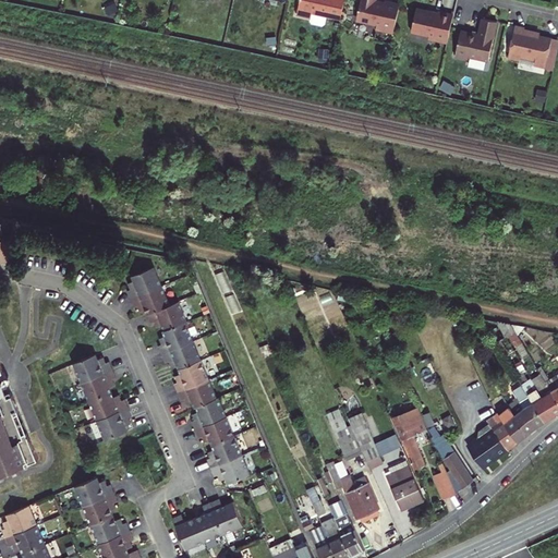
[(340,19),(344,0),(300,0),(296,14),(311,17),(310,21),(312,23),(322,25),(325,24),(327,16),(340,19)]
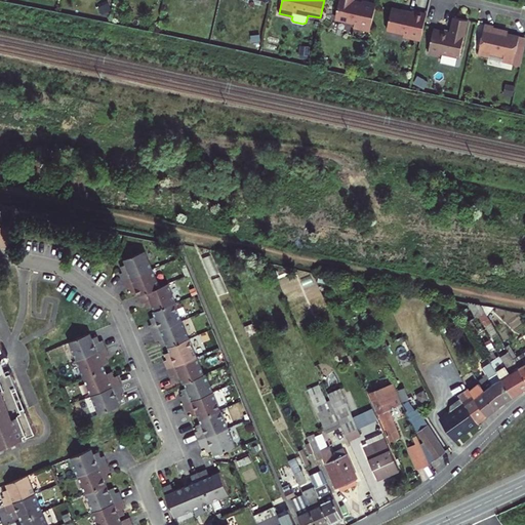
[(354,28),(370,31),(376,4),(362,1),(362,2),(354,0),(353,0),(338,0),(335,16),(338,19),(355,24),(354,28)]
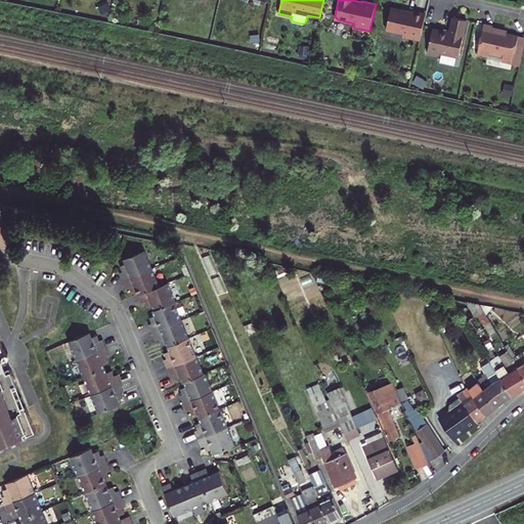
[(405,37),(420,40),(426,13),(411,10),(411,11),(406,10),(406,11),(401,13),(399,9),(391,7),(386,30),(403,34),(405,37)]
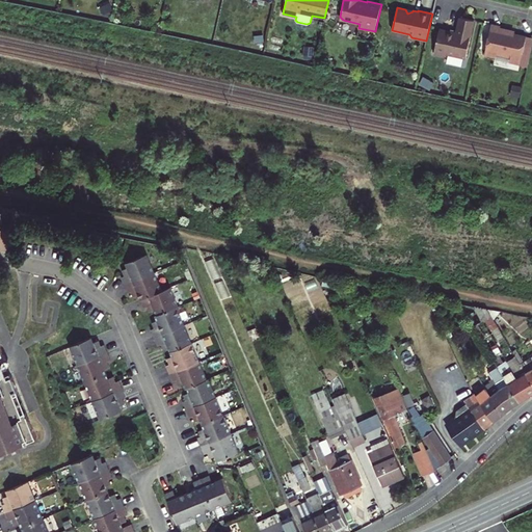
[(439,29),(433,53),(446,56),(447,54),(466,58),(474,21),(459,18),(456,32),(439,29)]
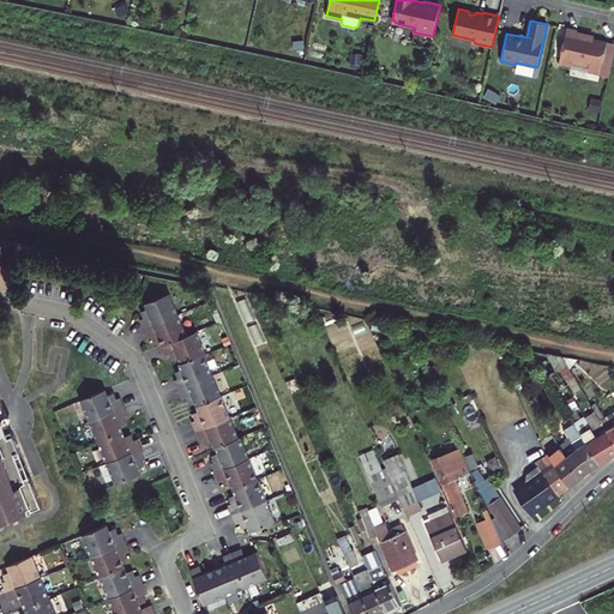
[(567,29),(559,62),(571,66),(572,62),(589,66),(588,71),(600,73),(607,42),(588,38),(589,35),(577,32),(577,31),(567,29)]
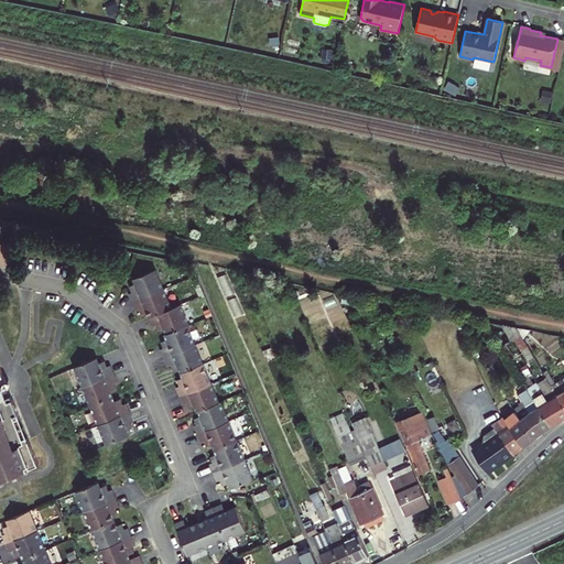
[(563,46),(563,40),(557,39),(551,67),(550,69),(559,72),(563,46)]
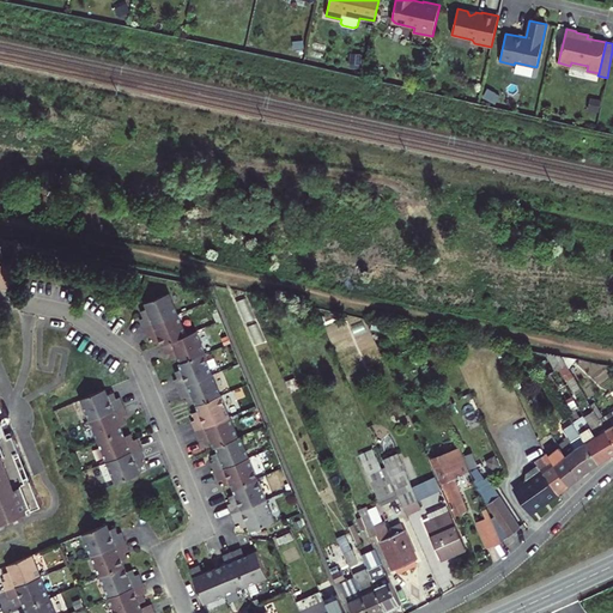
[(144,328),(177,314),(169,292),(144,303),(146,308),(141,310),(144,317),(140,319),(144,328)]
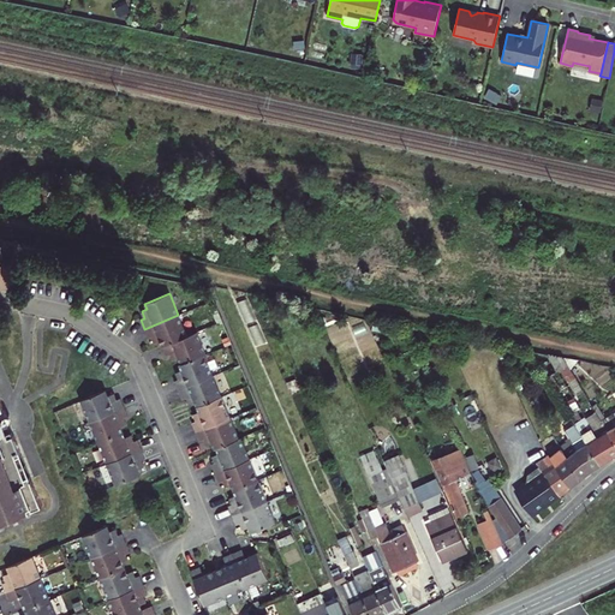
[(178,315),(144,329),(148,339),(151,336),(155,342),(160,341),(162,346),(187,336),(178,315)]
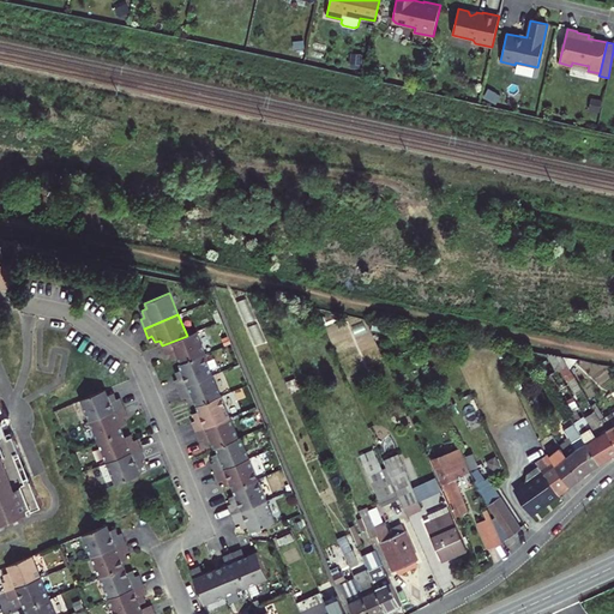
[(178,357),(180,363),(204,353),(205,353),(197,331),(187,336),(162,345),(167,355),(169,353),(173,360),(178,357)]
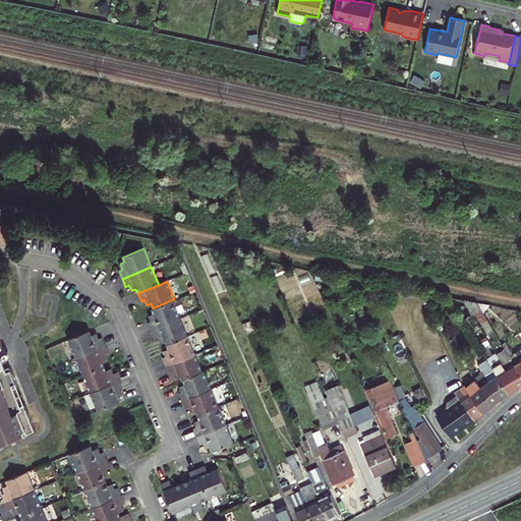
[(372,284),(362,289),(365,296),(375,292),(372,284)]
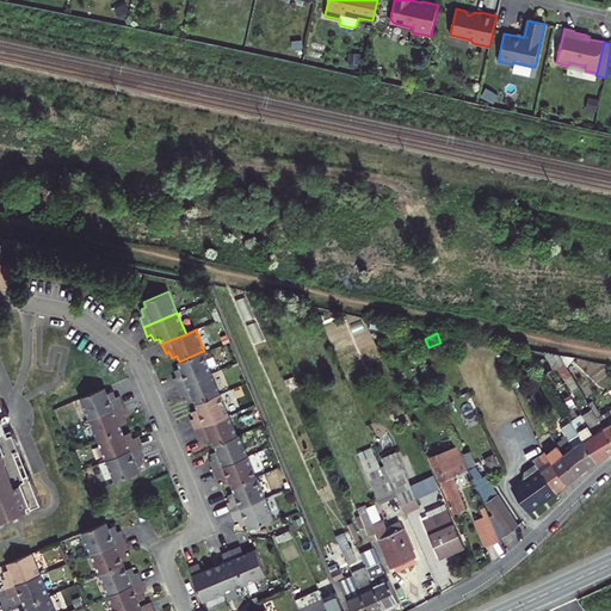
[(542,376),(548,372),(556,366),(563,362),(559,356),(525,349),(542,376)]
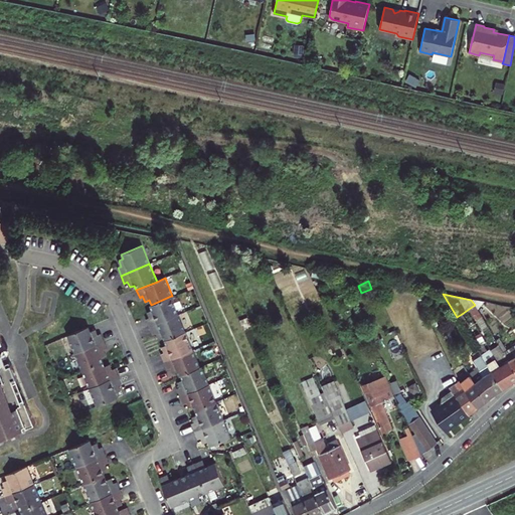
[(171,296),(151,305),(150,305),(152,309),(147,312),(149,317),(146,318),(150,326),(179,314),(171,296)]
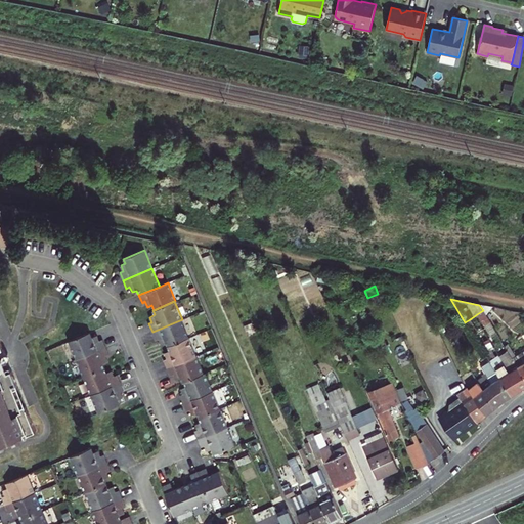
[(491,307),(479,305),(483,310),(485,314),(491,307)]
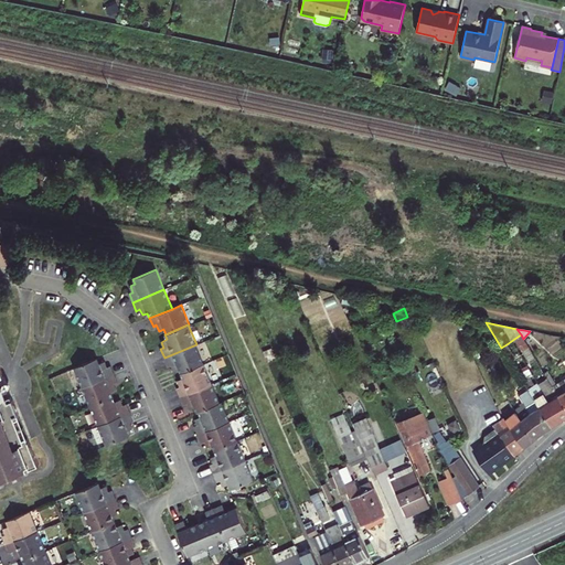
[(514,339),(530,363),(536,359),(523,339),(521,334),(514,339)]
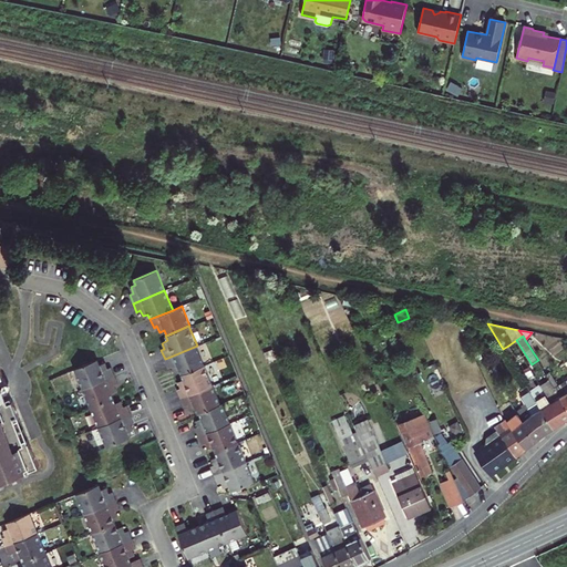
[(197,346),(165,359),(168,368),(172,367),(174,372),(179,370),(182,374),(205,364),(197,346)]
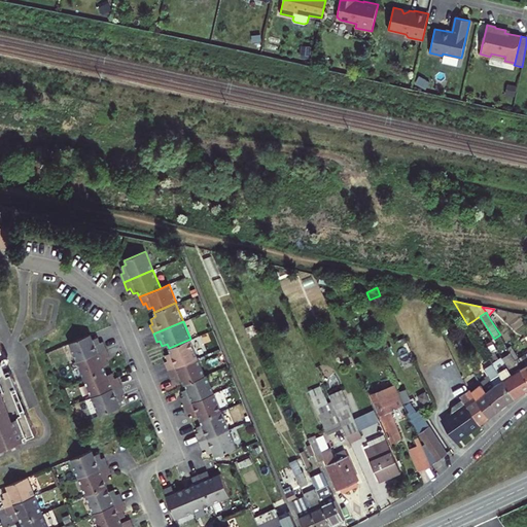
[(472,321),(467,324),(477,338),(481,335),(472,321)]
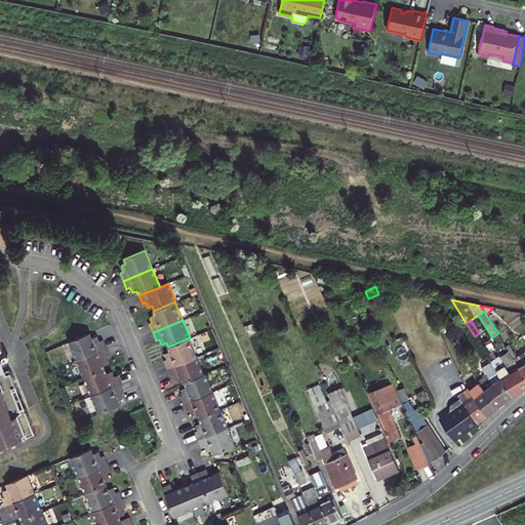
[(69,341),(77,360),(107,347),(104,339),(101,340),(97,335),(93,337),(91,332),(69,341)]
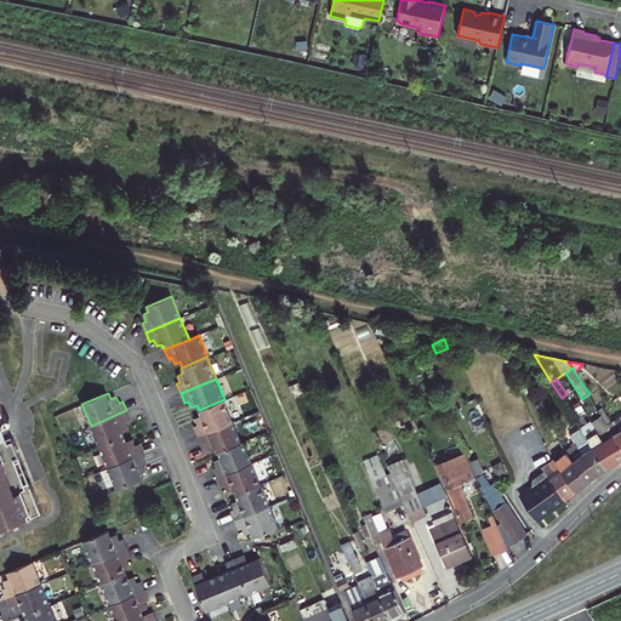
[(620,460),(620,445),(609,426),(590,394),(582,399),(584,402),(596,421),(581,429),(607,469),(620,460)]
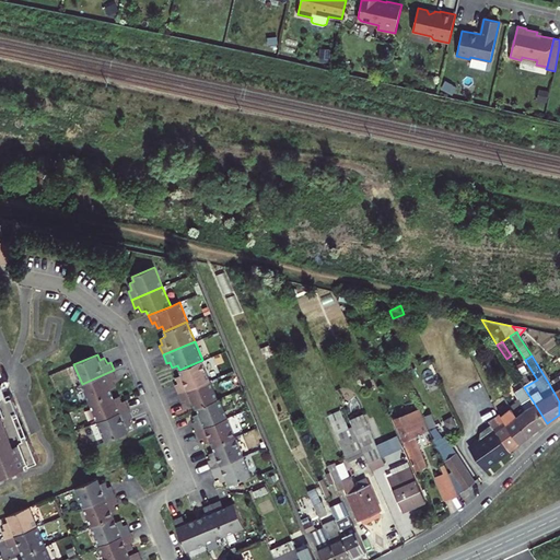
[(175,384),(178,393),(210,380),(202,360),(179,370),(181,374),(176,376),(178,383),(175,384)]
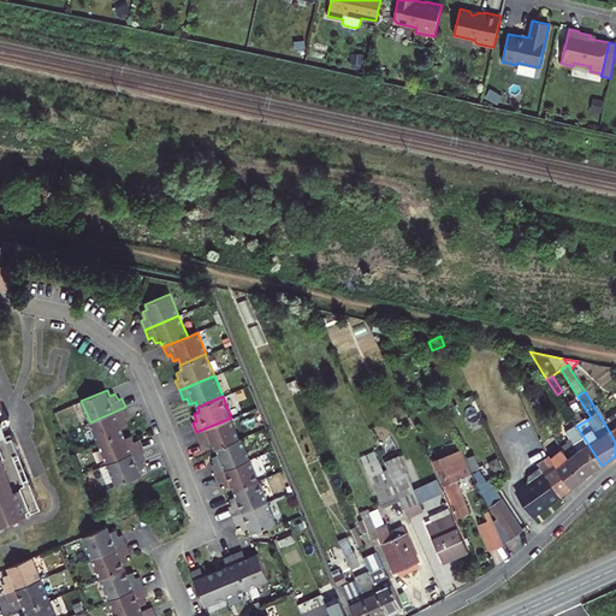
[(564,408),(576,426),(591,418),(579,398),(564,408)]
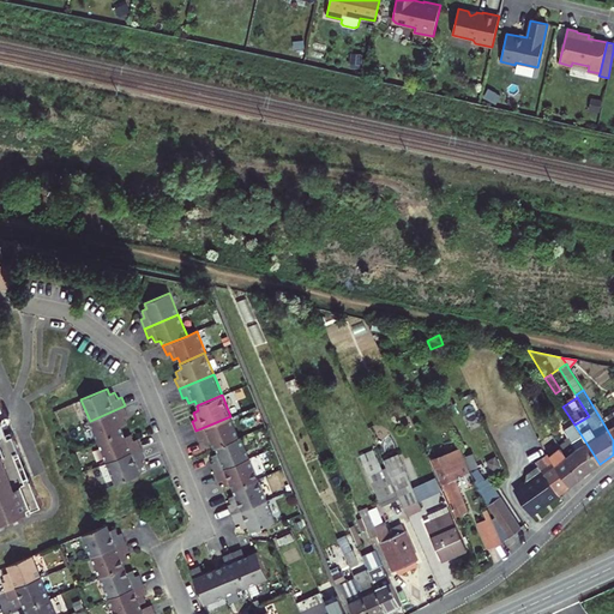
[(0,521),(1,521),(25,511),(42,504),(31,477),(0,401),(0,521)]
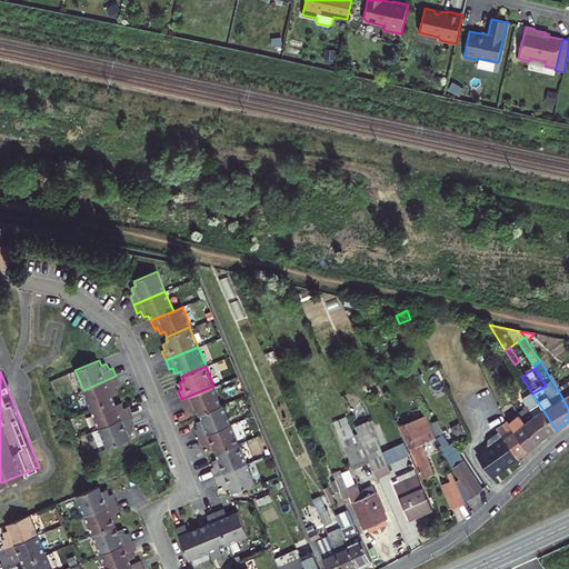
[(497,371),(493,373),(500,383),(503,381),(497,371)]
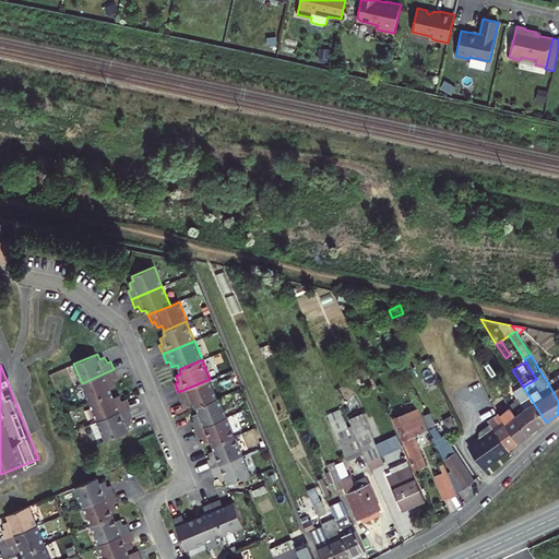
[(82,383),(90,402),(113,392),(111,388),(117,385),(114,380),(117,378),(114,369),(82,383)]
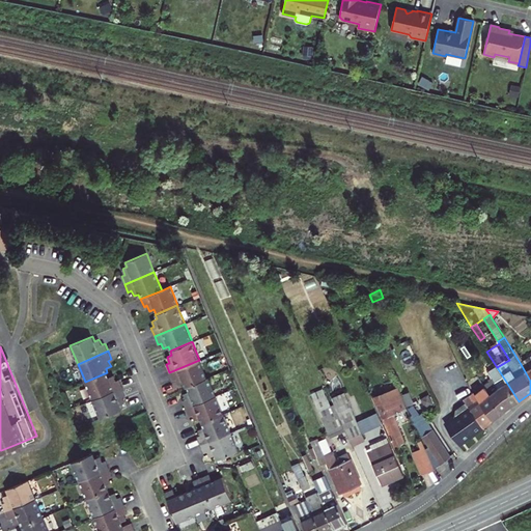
[(530,357),(521,364),(530,381),(530,357)]
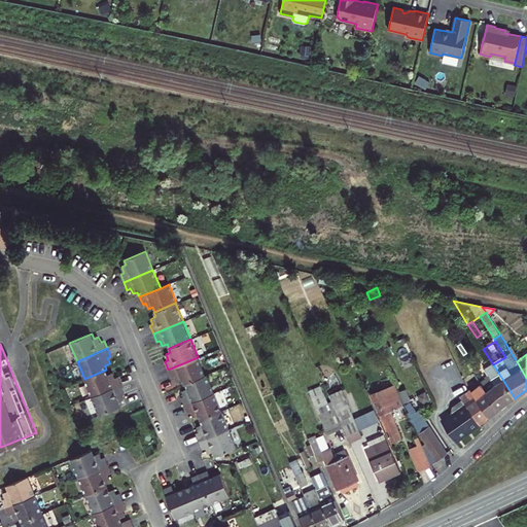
[(183,384),(185,383),(205,375),(198,357),(168,370),(171,378),(174,376),(177,381),(181,380),(183,384)]
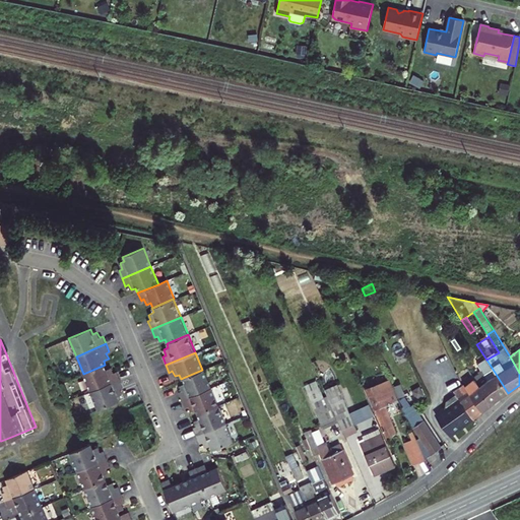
[(473,378),(475,380),(492,405),(498,399),(508,393),(486,360),(478,365),(481,371),(479,372),(480,374),(473,378)]
